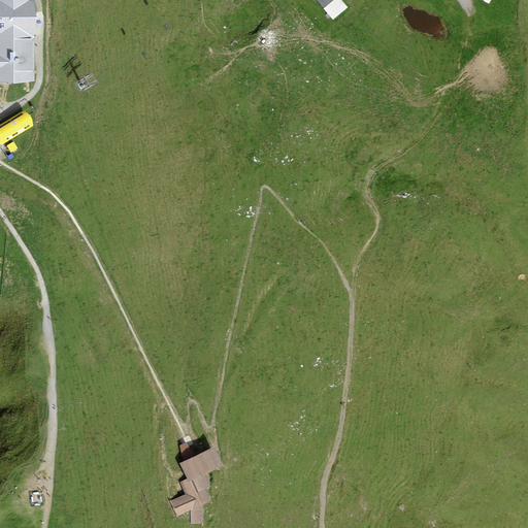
[(0,0),(0,77),(31,77),(31,0),(0,0)]
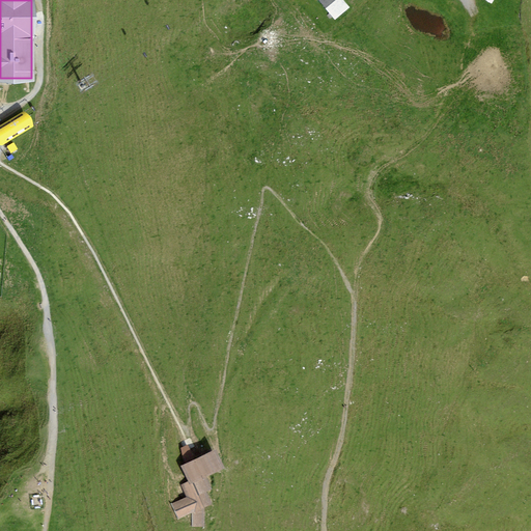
[(319,0),(335,18),(346,7),(340,0),(319,0)]
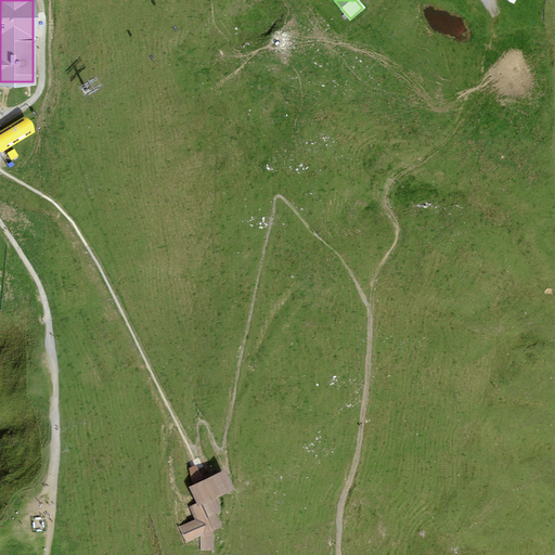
[(0,151),(3,151),(35,131),(31,123),(25,116),(0,130),(0,151)]
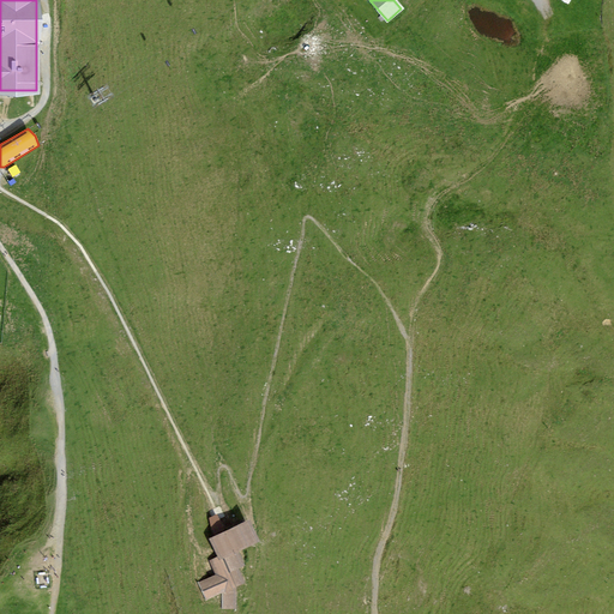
[(10,172),(12,176),(20,172),(17,167),(13,166),(10,168),(10,172)]
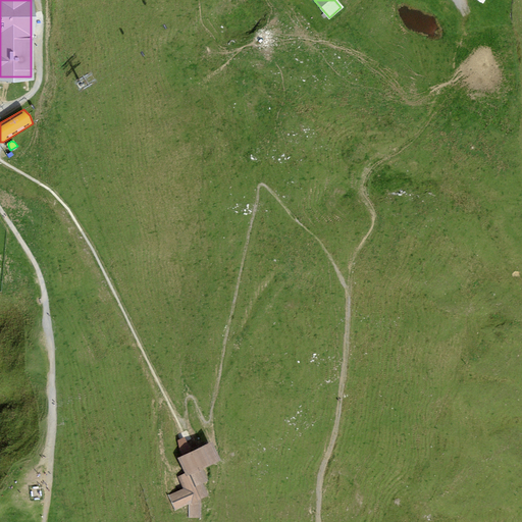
[(201,468),(193,452),(191,453),(186,442),(180,440),(178,441),(179,450),(184,457),(179,458),(188,473),(188,474),(201,468)]
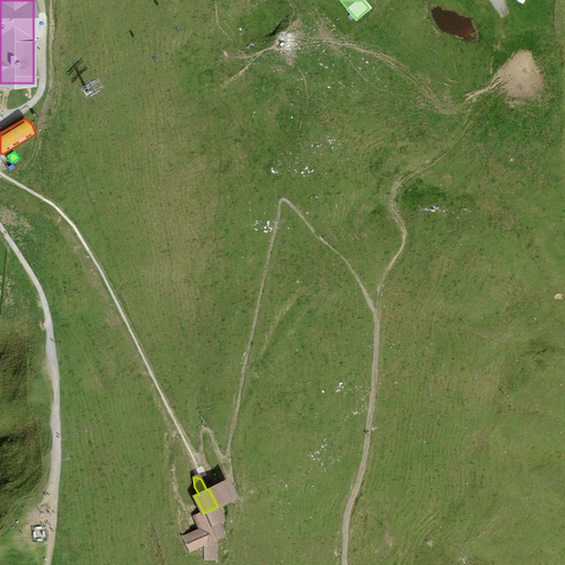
[(209,489),(217,507),(233,498),(224,481),(209,489)]
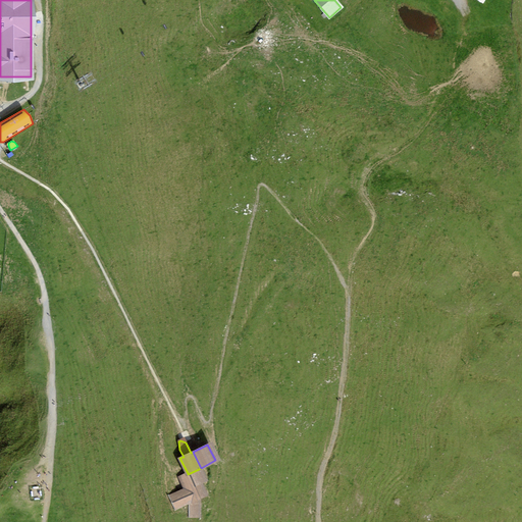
[(188,474),(188,473),(179,477),(185,487),(168,497),(175,511),(189,504),(189,517),(200,519),(202,501),(208,498),(202,485),(208,481),(201,468),(188,474)]
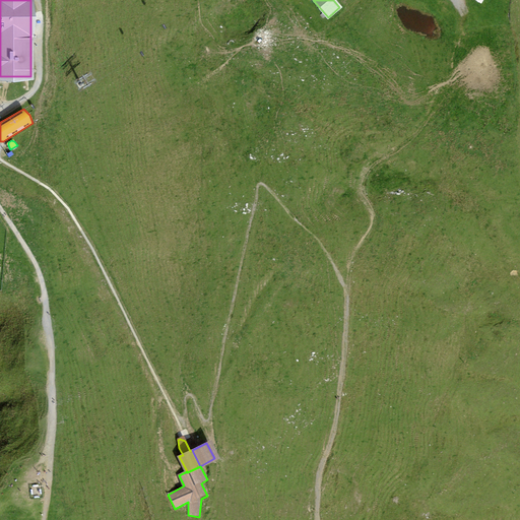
All buildings are outlined.
